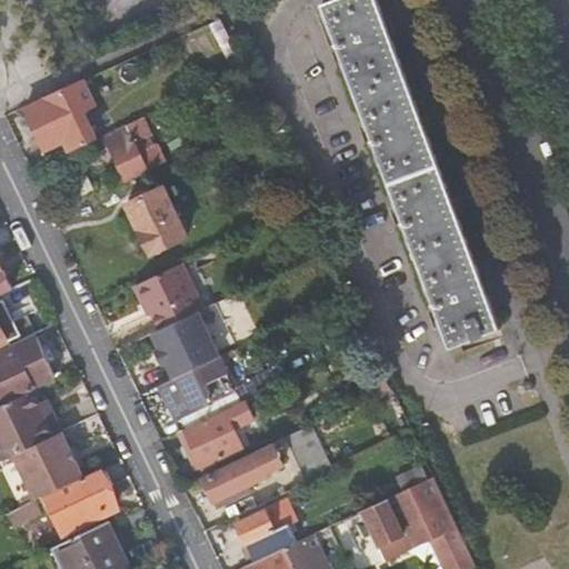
[(377,0),(332,0),(322,3),(450,348),(501,329),(489,298),(491,297),(488,287),(486,280),(482,280),(458,215),(460,213),(458,205),(455,197),(451,198),(428,133),(430,132),(428,125),(425,116),(421,117),(391,36),(395,35),(391,27),(389,19),(385,20),(377,0)]
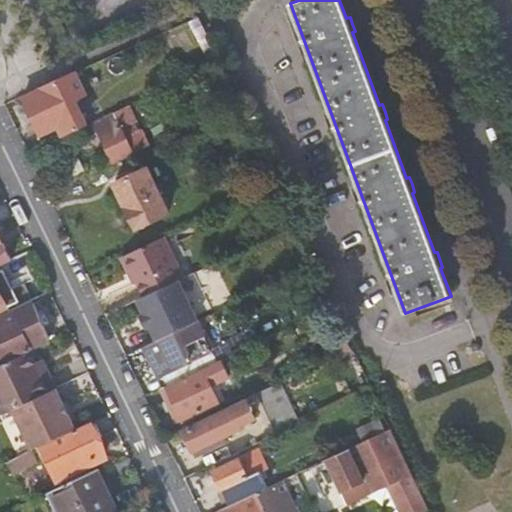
[(58,124),(63,136),(78,130),(68,107),(86,99),(75,74),(24,97),(40,132),(58,124)]
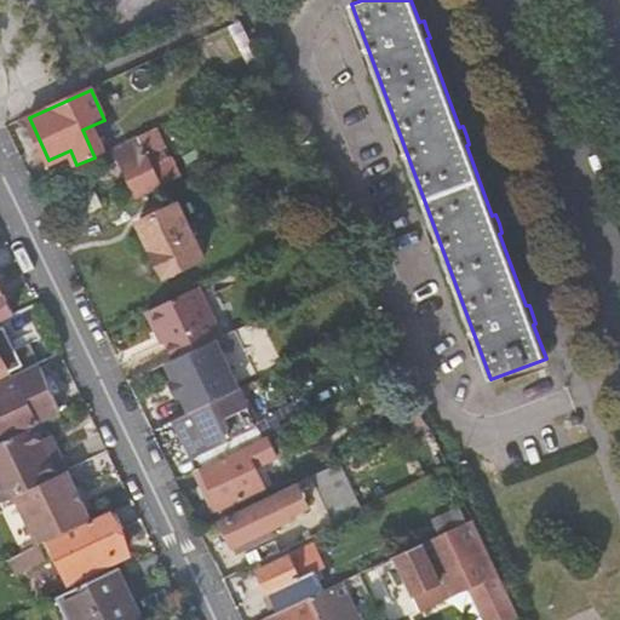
[(168,156),(155,128),(115,148),(138,196),(161,185),(160,182),(183,171),(174,154),(168,156)]
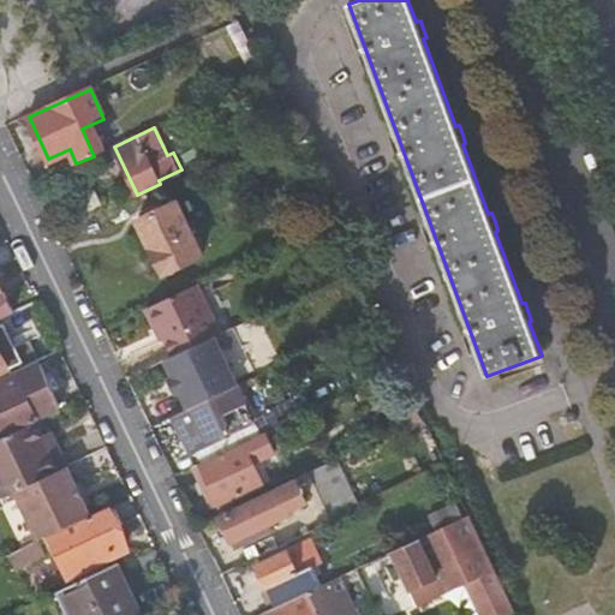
[(177,201),(138,219),(165,274),(203,256),(177,201)]
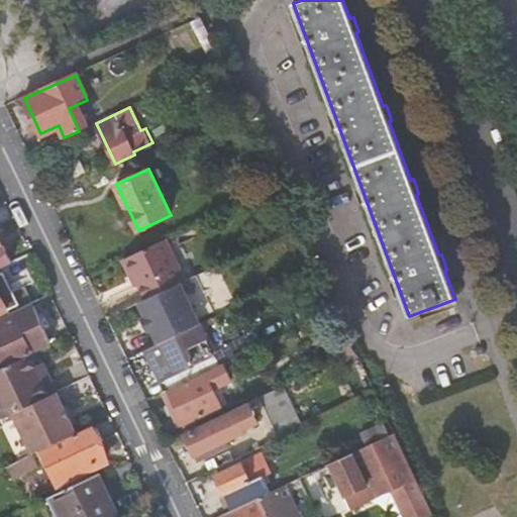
[(185,281),(166,240),(123,260),(131,277),(135,276),(139,286),(146,299),(180,284),(185,281)]
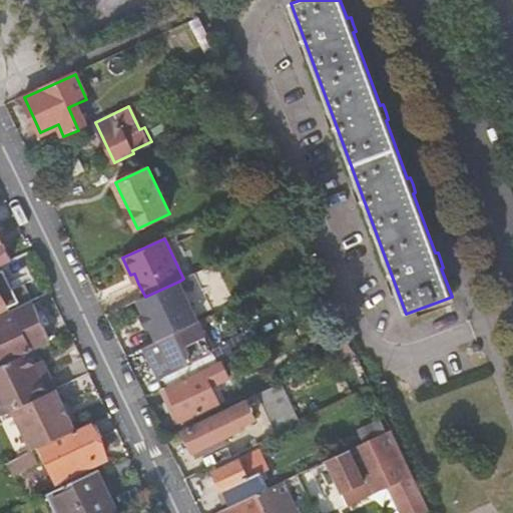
[(145,297),(137,301),(144,315),(140,317),(146,329),(150,327),(156,341),(197,322),(178,282),(145,297)]
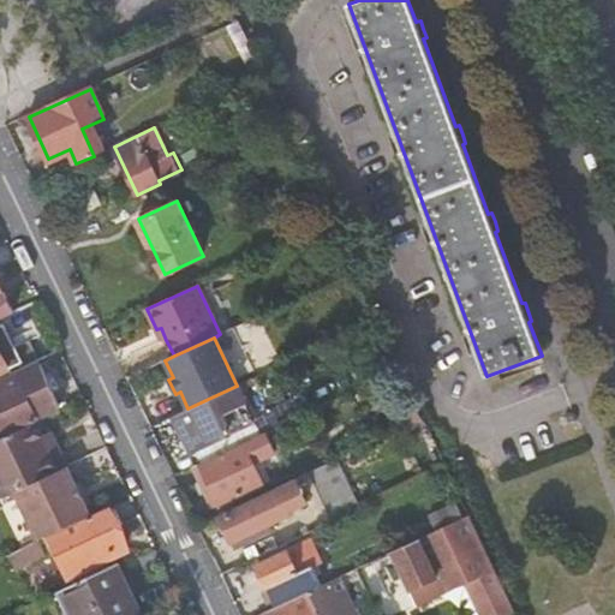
[(0,437),(30,424),(29,421),(60,406),(40,364),(0,381),(0,437)]
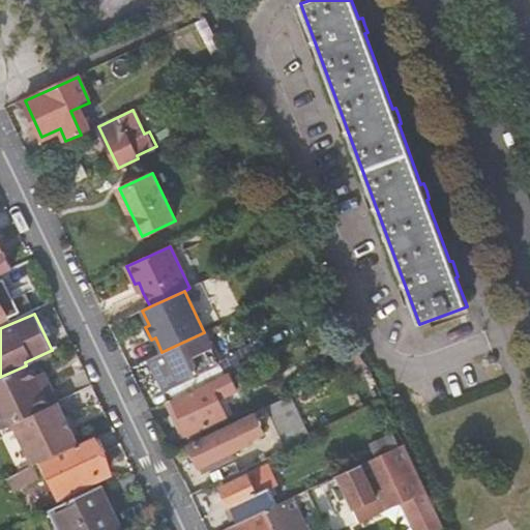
[(162,352),(149,358),(164,389),(195,374),(218,362),(204,332),(162,352)]
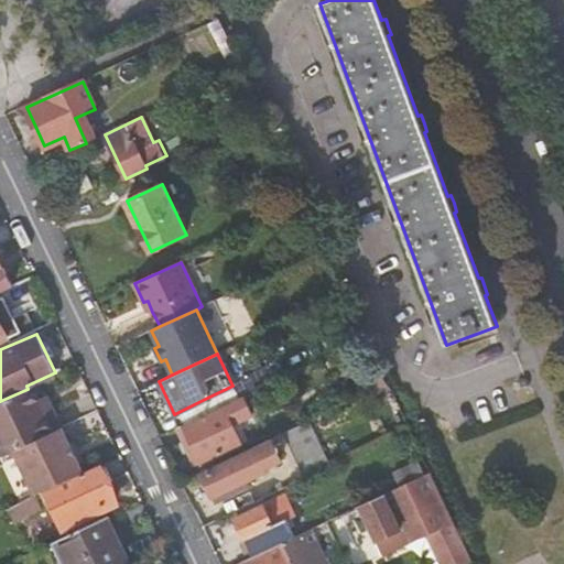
[(0,452),(1,456),(14,451),(62,427),(53,411),(46,414),(39,399),(33,387),(28,389),(0,401),(0,452)]
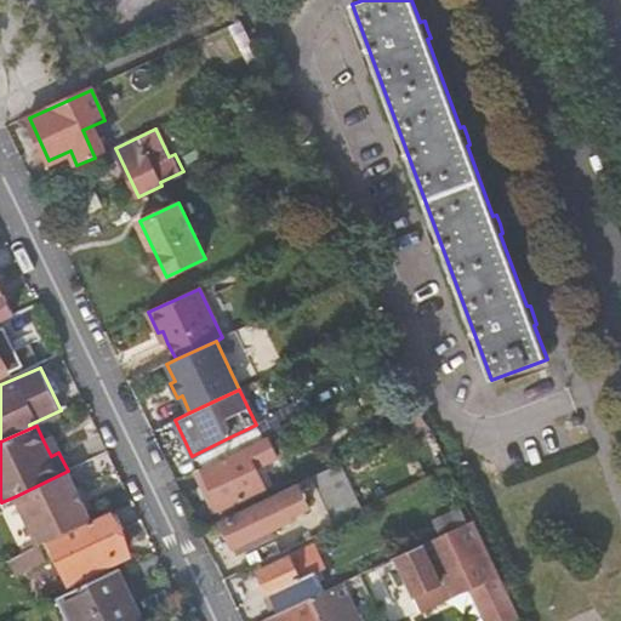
[(51,456),(58,453),(51,436),(43,439),(51,456)]
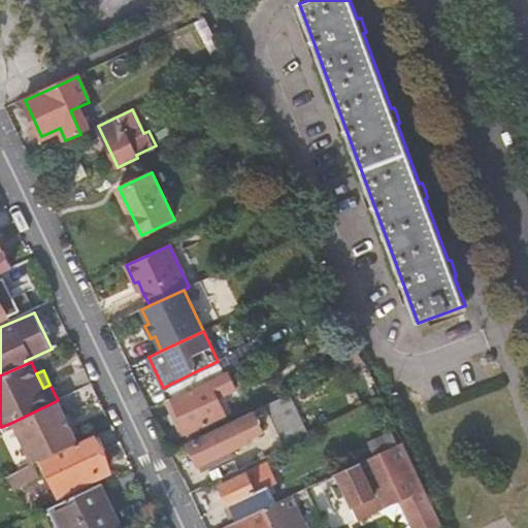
[(208,382),(172,399),(189,433),(225,416),(208,382)]
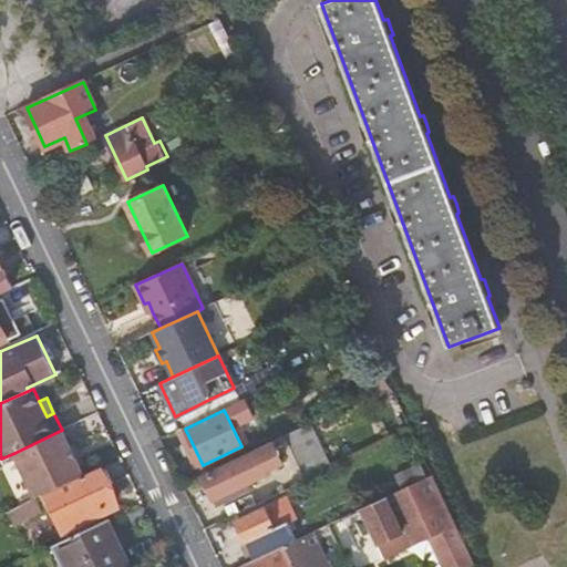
[(331,467),(311,422),(286,434),(306,480),(331,467)]
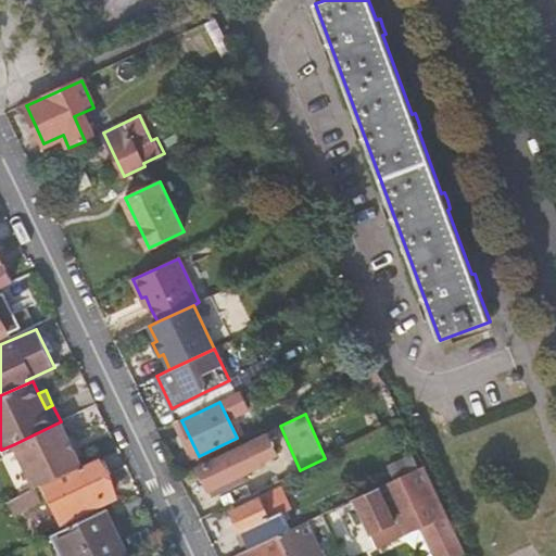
[(35,489),(39,487),(45,484),(80,467),(61,421),(14,444),(35,489)]
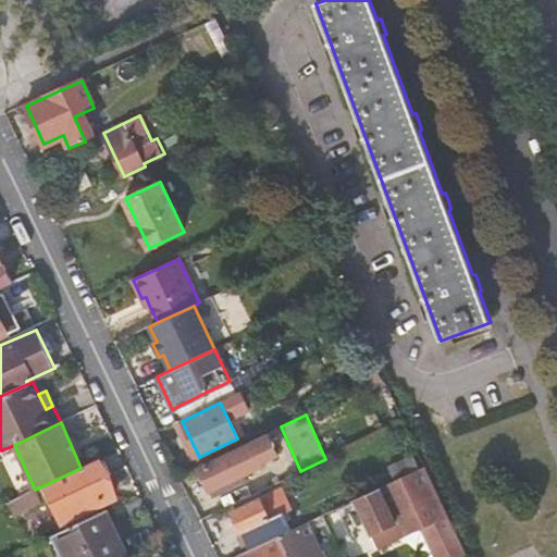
[(264,437),(250,445),(260,465),(274,458),(264,437)]
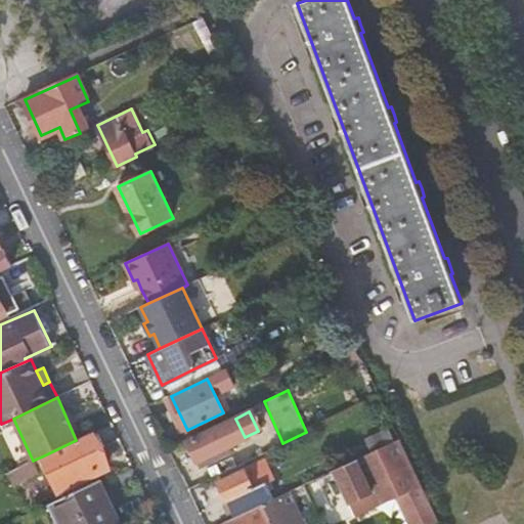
[(245,437),(235,419),(188,441),(201,467),(235,449),(232,443),(245,437)]
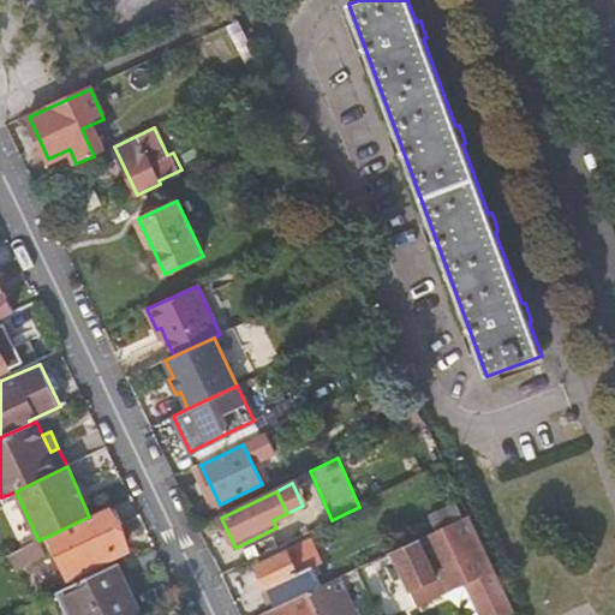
[(89,517),(49,536),(67,574),(127,545),(108,507),(89,517)]
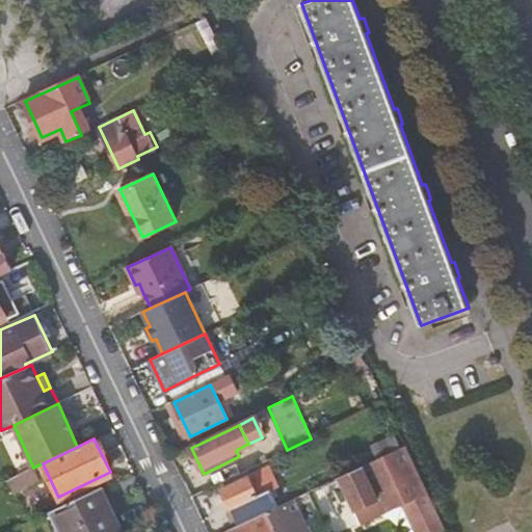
[(425,487),(405,446),(339,478),(358,520),(401,499),(424,488),(425,487)]
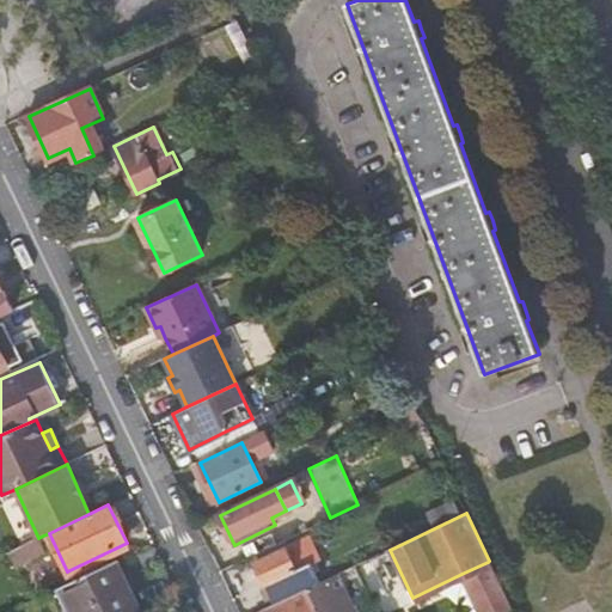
[(38,538),(23,545),(30,560),(50,550),(43,536),(38,538)]
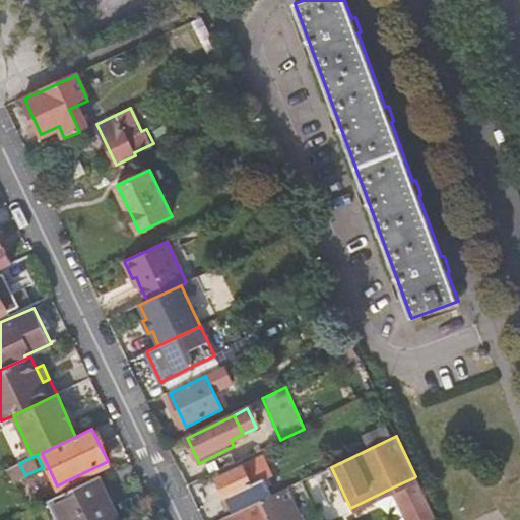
[(235,513),(261,501),(245,465),(217,478),(235,513)]
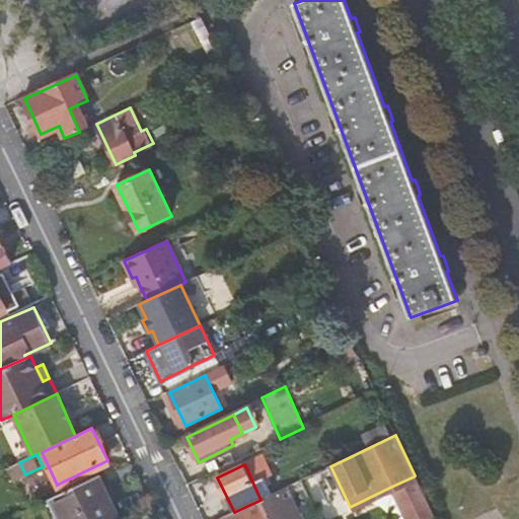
[(43,502),(51,518),(114,518),(118,517),(97,475),(43,502)]
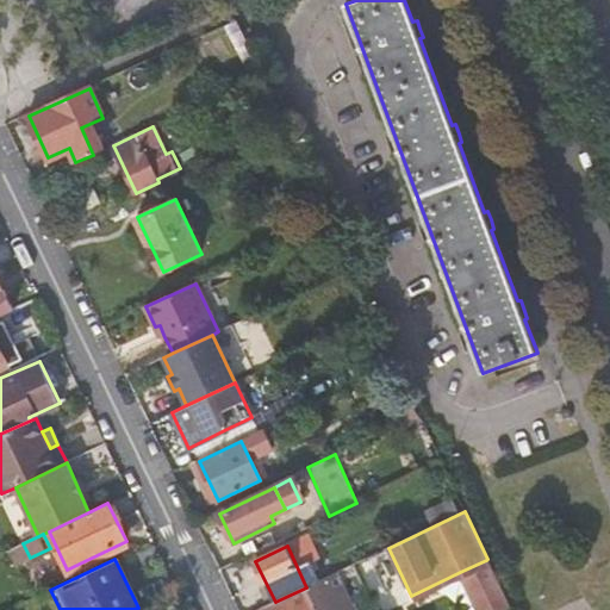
[(504,609),(510,608),(487,559),(486,560),(460,572),(411,596),(414,602),(462,578),(477,609),(504,609)]
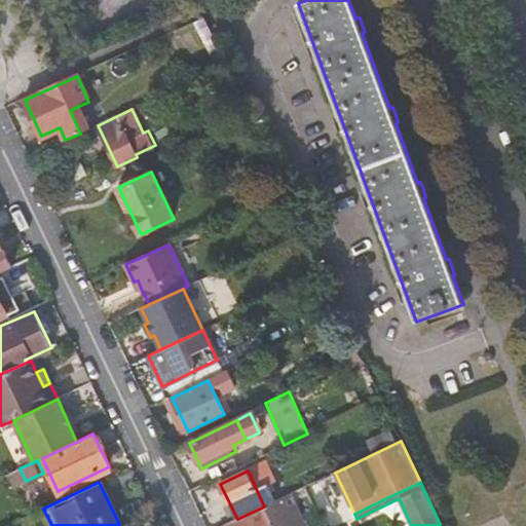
[(237,519),(221,525),(299,525),(292,510),(297,508),(290,493),(264,506),(237,519)]
